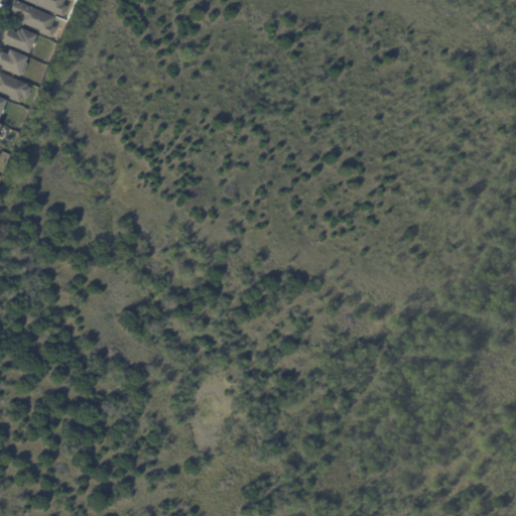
[(65,0),(62,5),(68,7),(63,17),(24,0),(65,0)]
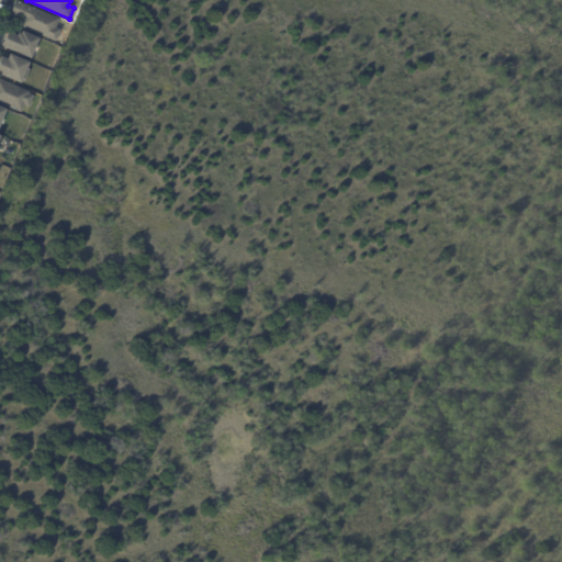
[(21,24),(22,20),(11,15),(17,1),(62,20),(57,29),(62,31),(57,42),(20,26),(21,24)]
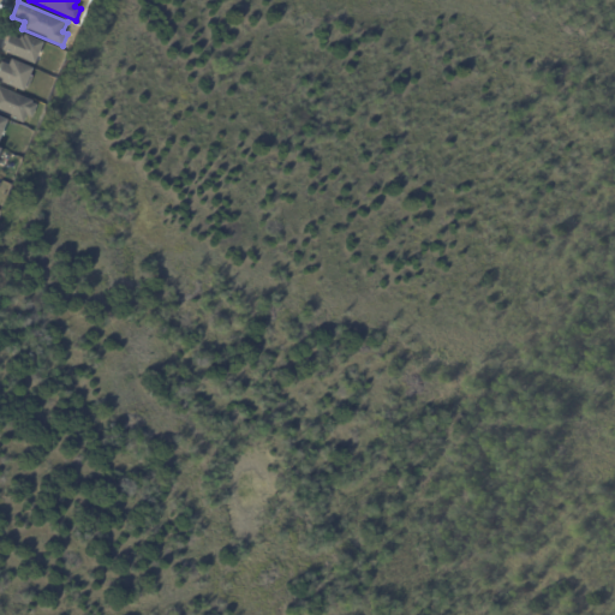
[(39,48),(31,64),(0,51),(6,35),(17,40),(18,36),(21,37),(22,34),(41,42),(39,48)]
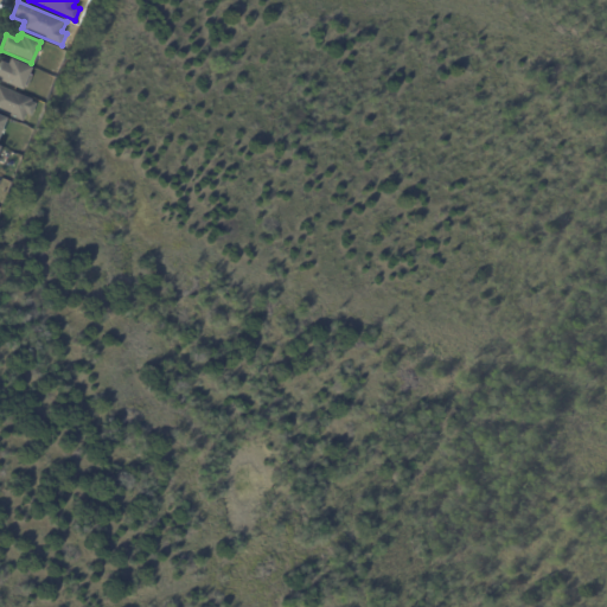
[(0,81),(0,61),(6,64),(8,58),(30,68),(27,76),(30,76),(24,88),(23,87),(20,90),(0,81)]
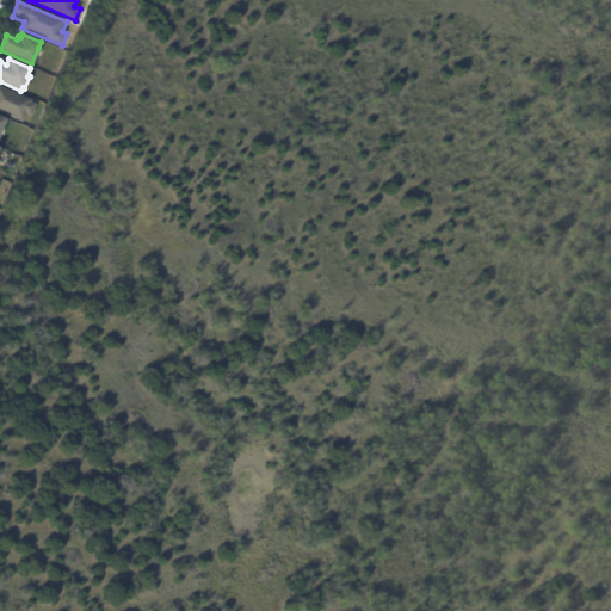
[(0,86),(32,100),(31,103),(37,105),(31,117),(26,115),(23,123),(0,112),(0,86)]
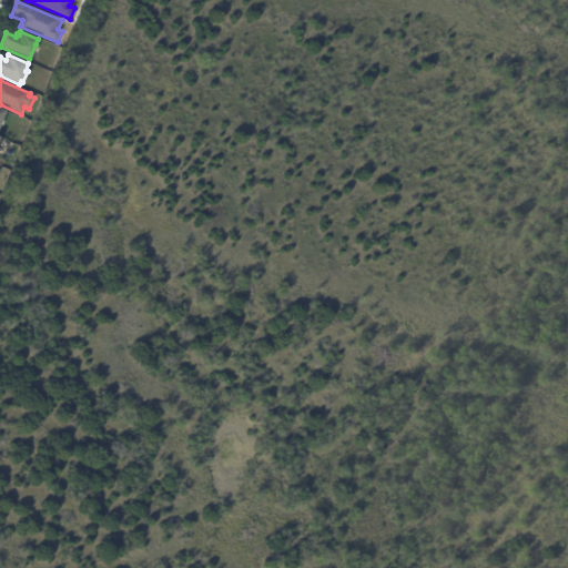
All buildings are outlined.
